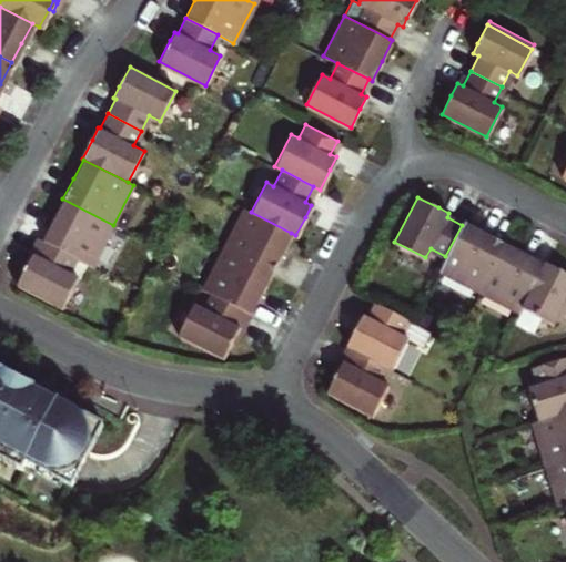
[(113,225),(62,198),(51,221),(42,238),(74,255),(92,265),(113,225)]
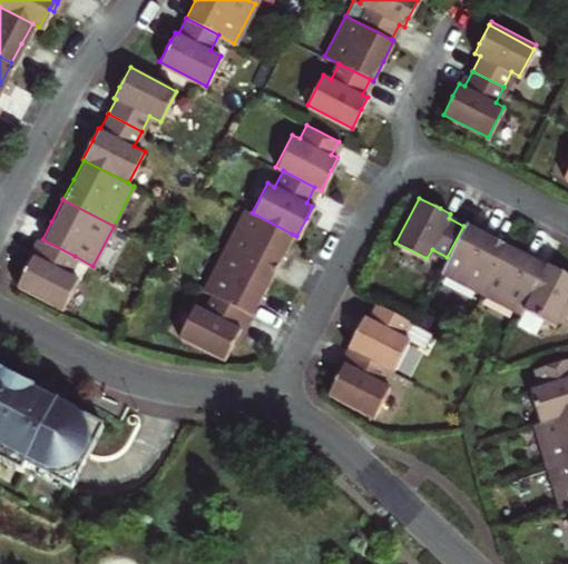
[(244,209),(223,248),(271,274),(282,254),(292,234),(252,213),(244,209)]
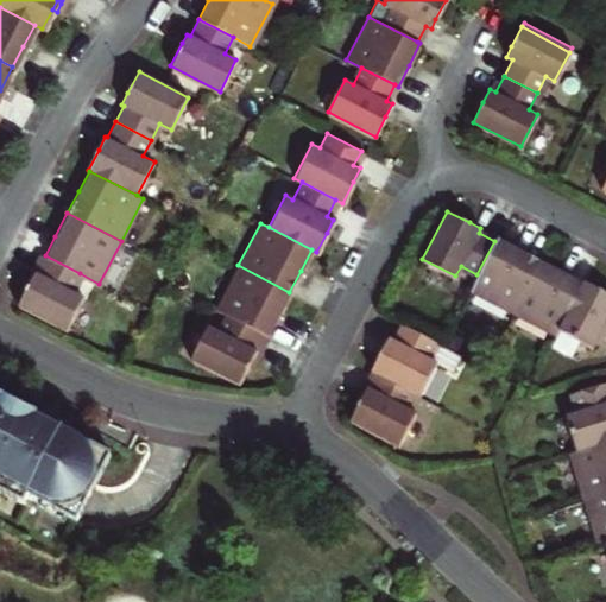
[(494,241),(477,274),(468,289),(511,311),(540,258),(517,247),(497,236),(494,241)]
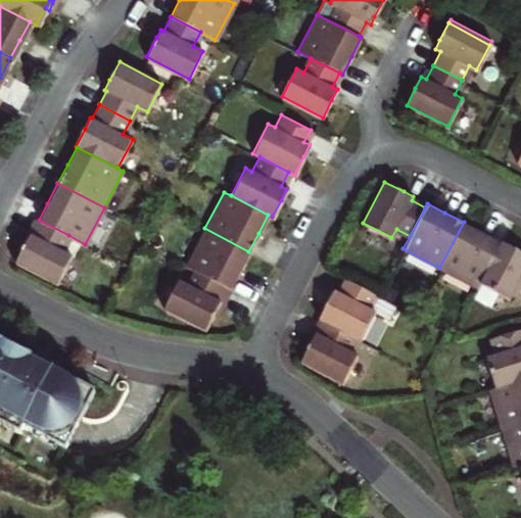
[(18,243),(24,245),(30,232),(32,233),(39,220),(33,217),(26,231),(18,243)]
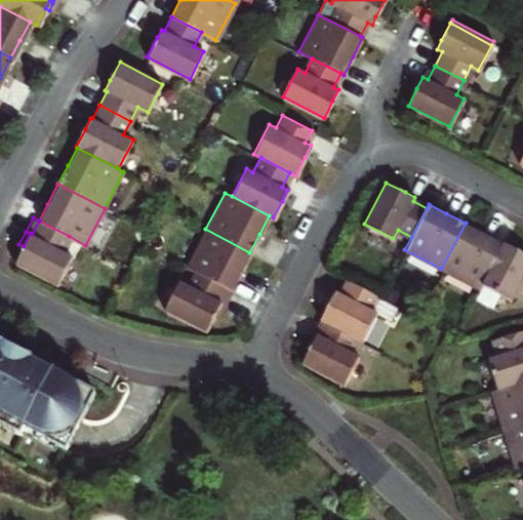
[(24,246),(23,249),(56,267),(65,271),(73,255),(63,249),(69,236),(39,221),(32,234),(30,233),(24,246)]
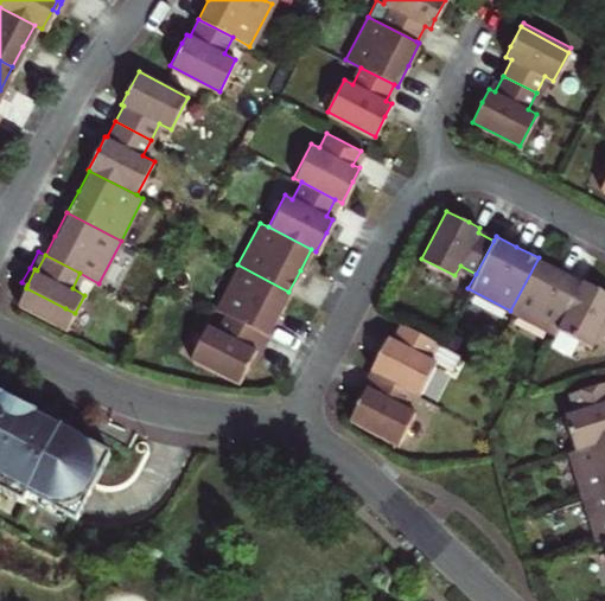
[(539,257),(510,311),(553,333),(555,330),(581,280),(559,268),(539,257)]
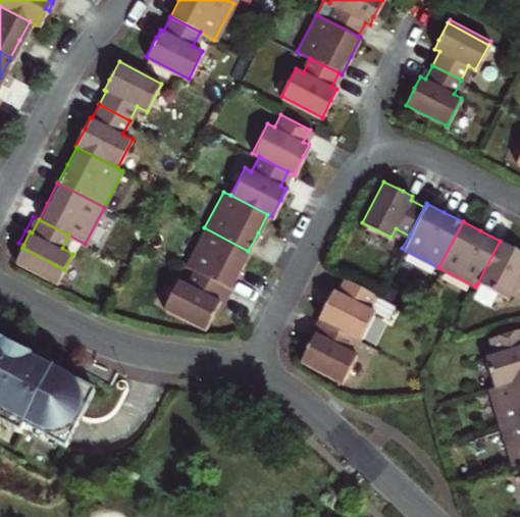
[(248,251),(204,227),(186,265),(195,270),(224,285),(229,288),(239,269),(248,251)]
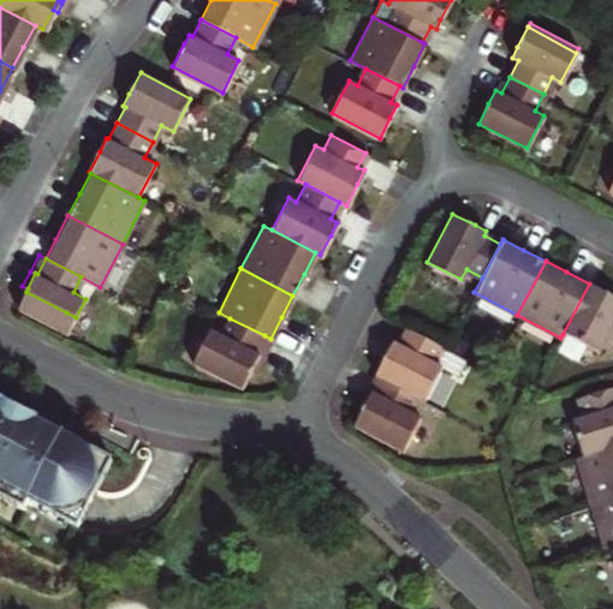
[(589,284),(563,334),(595,351),(600,342),(612,348),(612,296),(608,293),(589,284)]
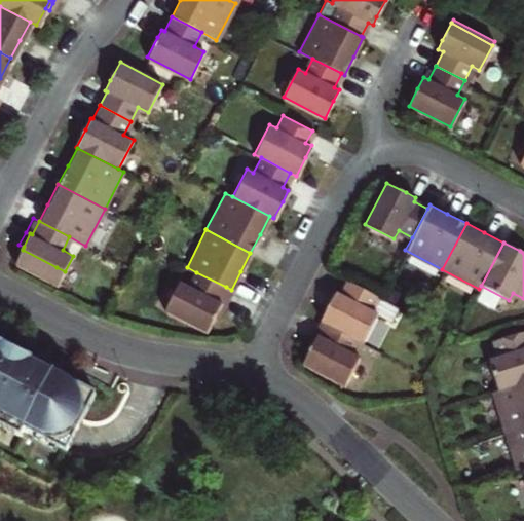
[(23,250),(15,262),(58,285),(65,271),(57,267),(23,250)]
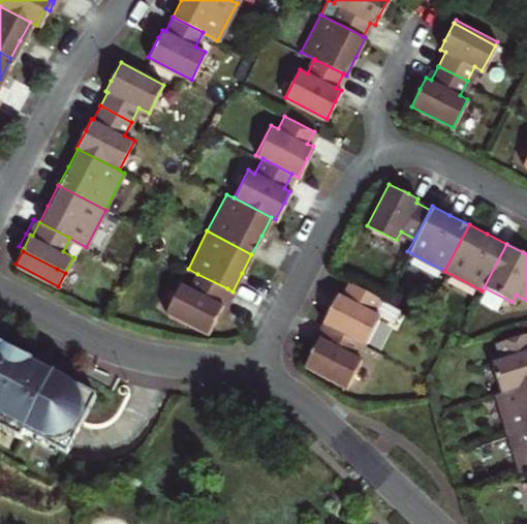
[(197,274),(190,287),(181,282),(165,311),(207,333),(215,317),(221,304),(219,303),(227,288),(197,274)]
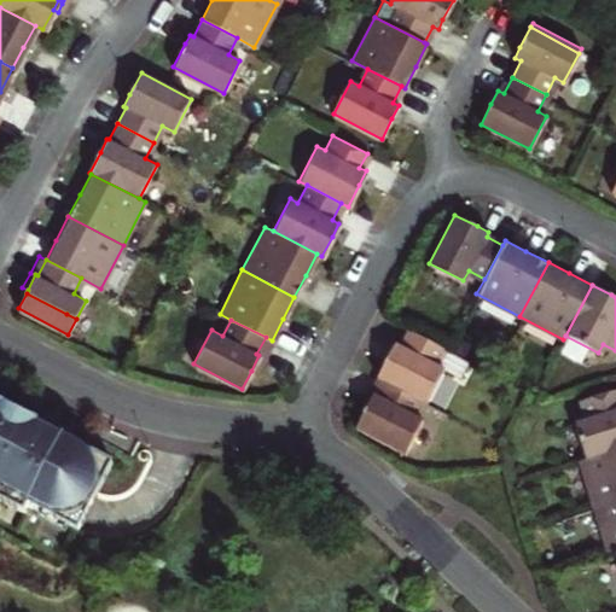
[(377,376),(383,379),(418,397),(426,402),(443,368),(457,376),(465,357),(408,328),(400,347),(394,343),(389,353),(377,376)]
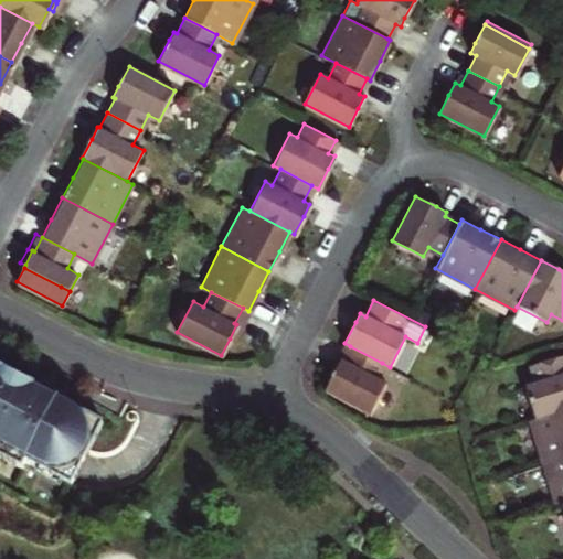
[(248,311),(243,308),(234,323),(236,324),(230,339),(233,341),(240,328),(248,311)]
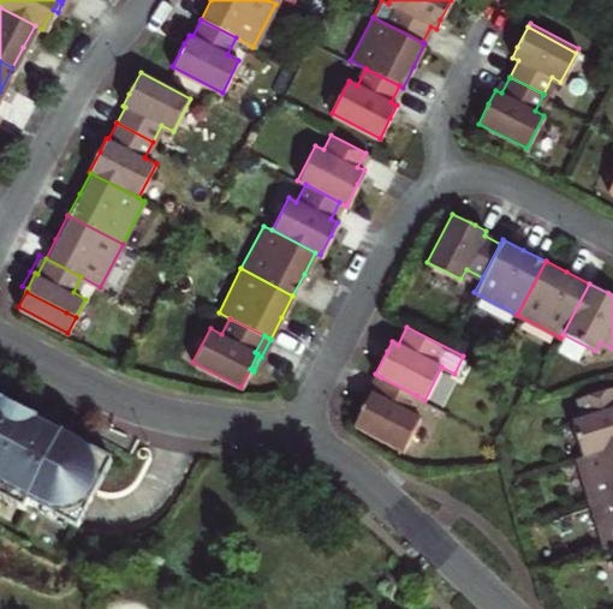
[(418,417),(409,411),(416,395),(381,377),(373,393),(370,392),(365,399),(352,425),(402,451),(418,417)]
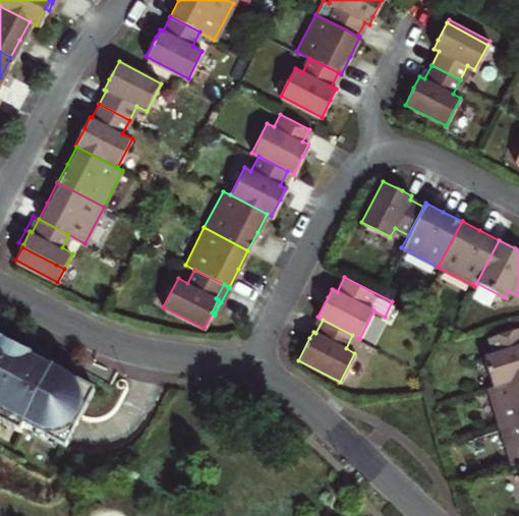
[(518,328),(518,327),(487,337),(493,353),(483,356),(492,386),(518,377),(518,328)]
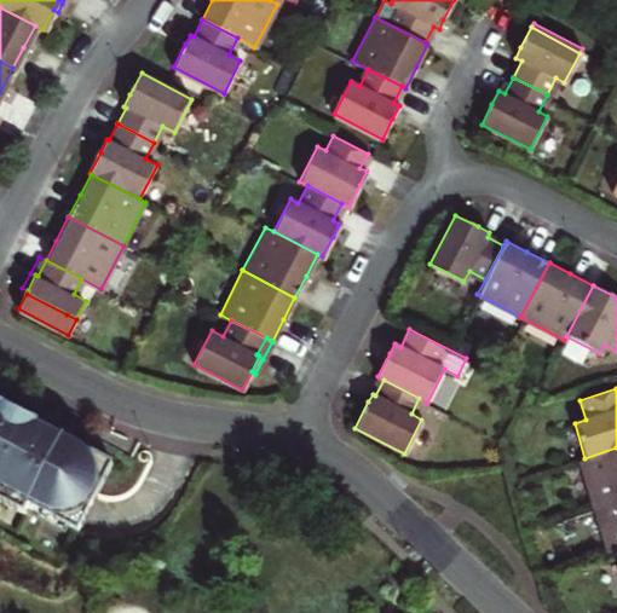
[(0,503),(21,514),(21,513),(26,504),(64,525),(64,527),(73,532),(88,504),(86,503),(92,492),(93,493),(109,464),(75,446),(75,447),(62,440),(63,438),(52,433),(38,424),(36,424),(35,424),(36,423),(0,404),(0,503)]
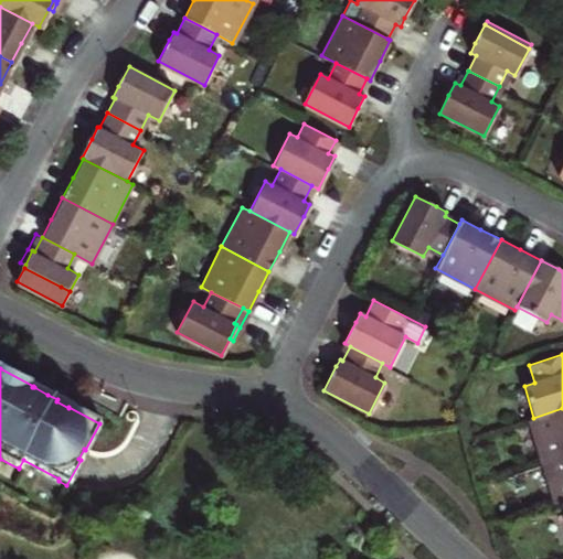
[(542,462),(562,455),(562,408),(533,418),(528,419),(542,462)]
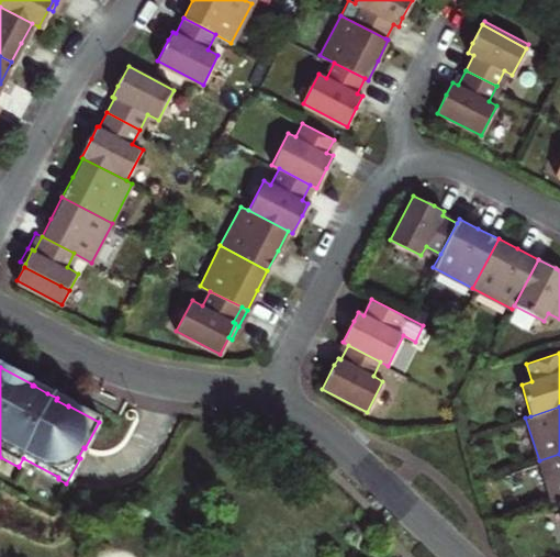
[(558,501),(559,500),(559,454),(539,460),(552,502),(558,501)]
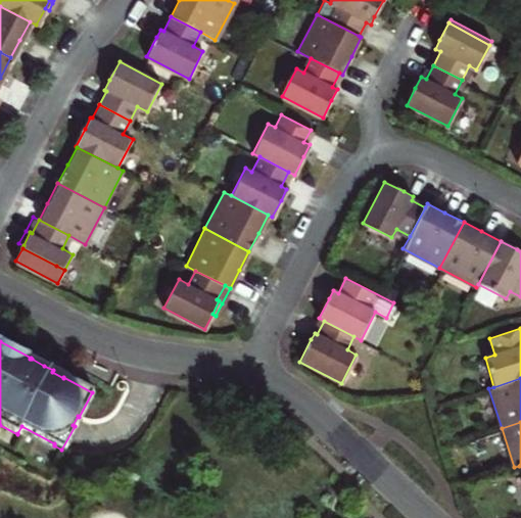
[(54,445),(54,443),(21,426),(17,433),(50,451),(54,445)]
